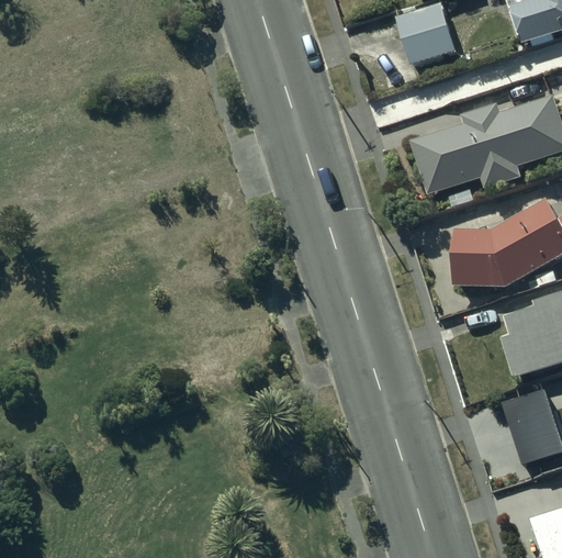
[(440,0),(395,14),(411,65),(456,51),(440,0)]
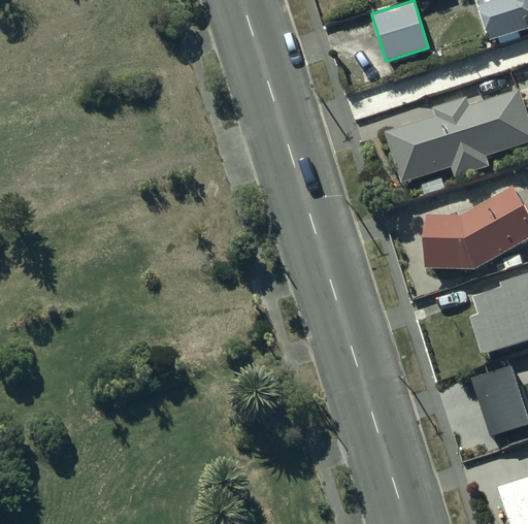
[(477,4),(480,11),(477,11),(485,35),(487,34),(489,40),(527,27),(527,0),(492,0),(477,4)]
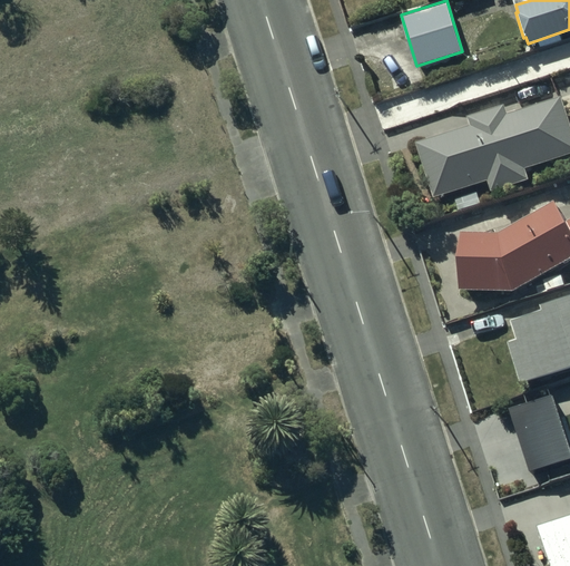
[(415,142),(433,197),(487,179),(490,192),(528,179),(523,167),(569,152),(569,125),(560,95),(507,113),(503,105),(467,117),(469,125),(415,142)]
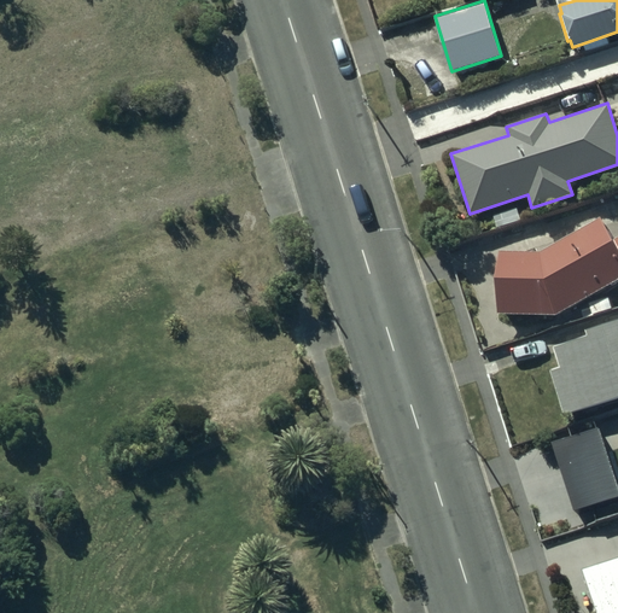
[(617,237),(614,239),(612,240),(600,216),(538,250),(495,250),(495,315),(543,315),(557,315),(617,280),(617,237)]
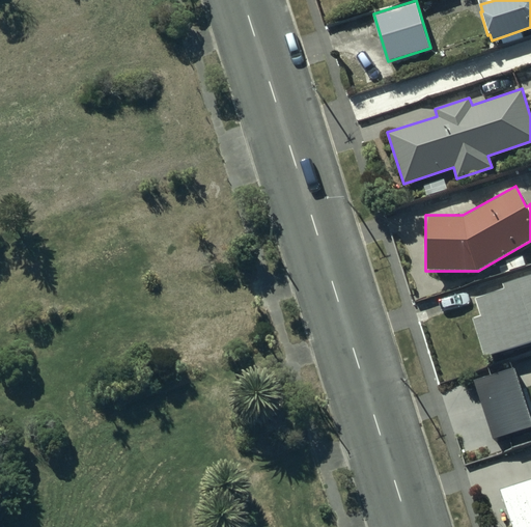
[(471,319),(483,358),(530,343),(530,275),(502,284),(504,289),(475,299),(480,315),(471,319)]
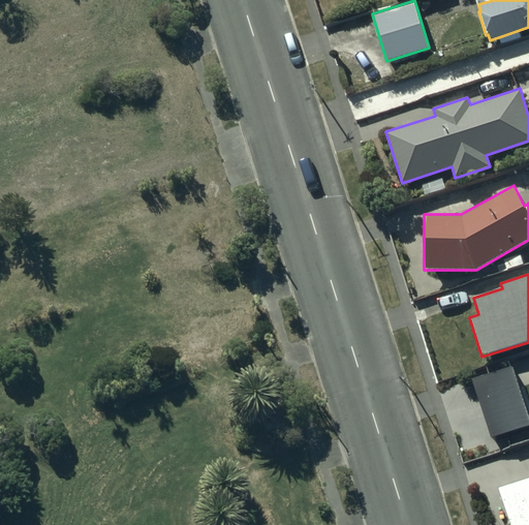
[(528,424),(528,414),(514,367),(471,381),(491,438),(528,424)]
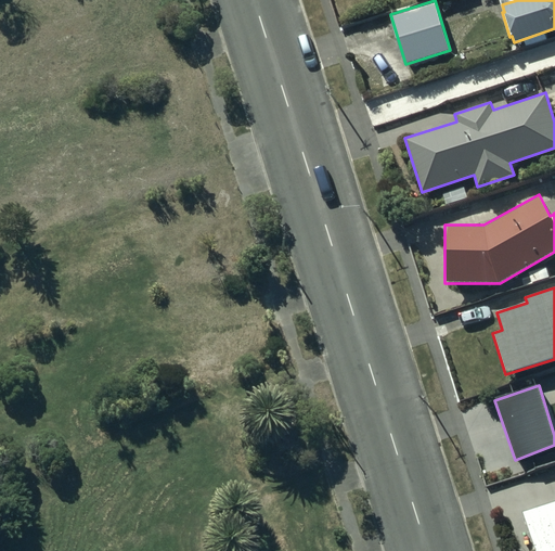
[(554,550),(554,501),(521,512),(533,550),(554,550)]
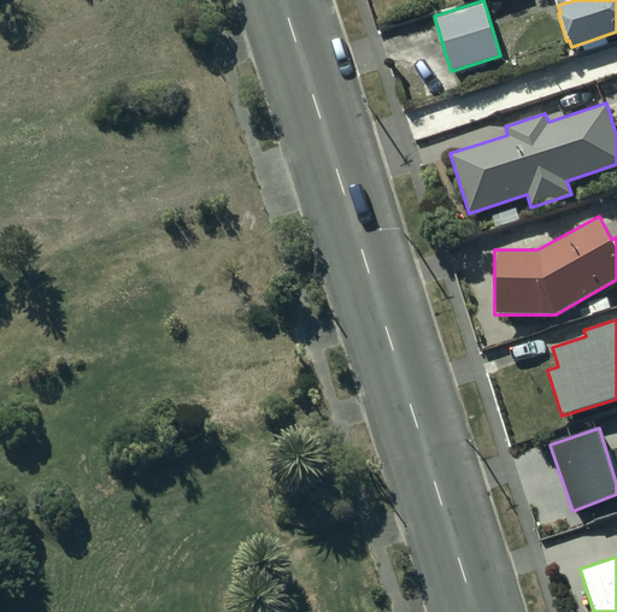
All buildings are outlined.
